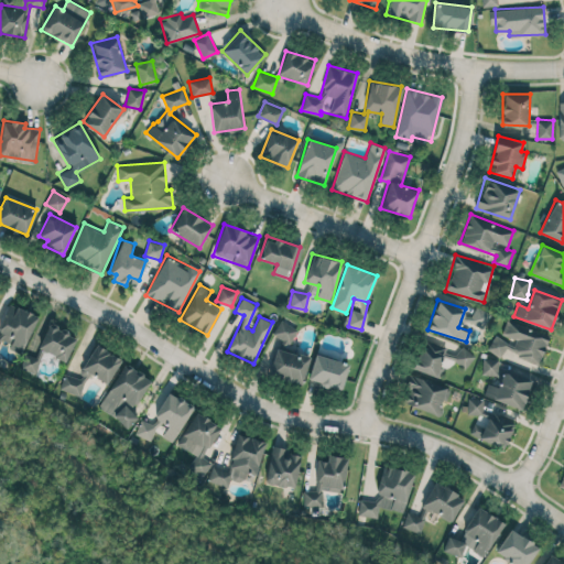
[(36,313),(7,304),(0,325),(0,343),(0,344),(24,351),(36,313)]
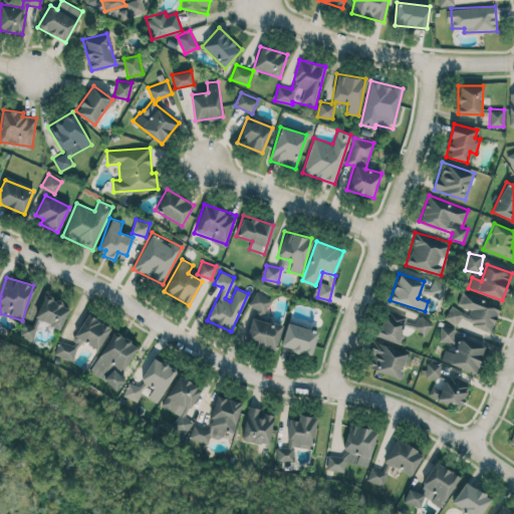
[(441,299),(448,285),(435,279),(428,293),(441,299)]
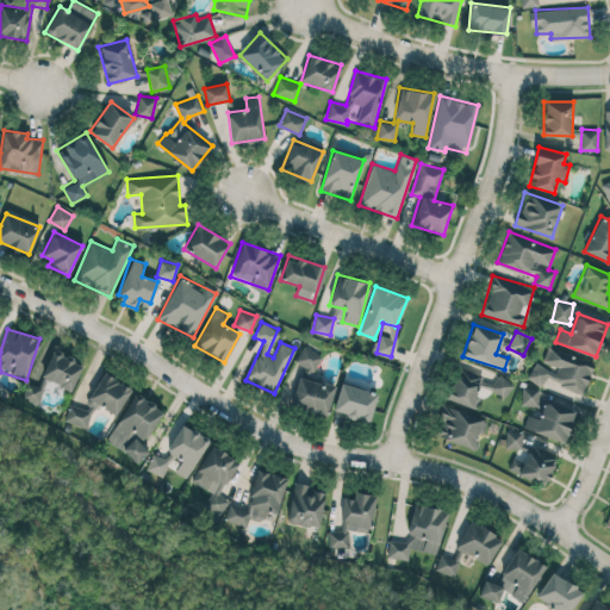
[(584,393),(595,360),(548,344),(542,363),(534,361),(528,380),(543,385),(545,379),(584,393)]
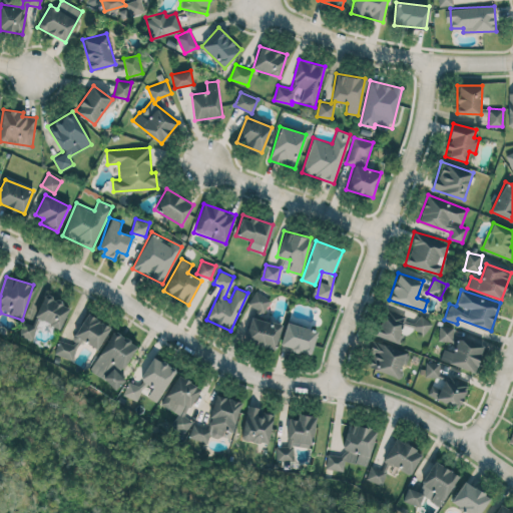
[(247,304),(263,312),(271,299),(255,291),(247,304)]
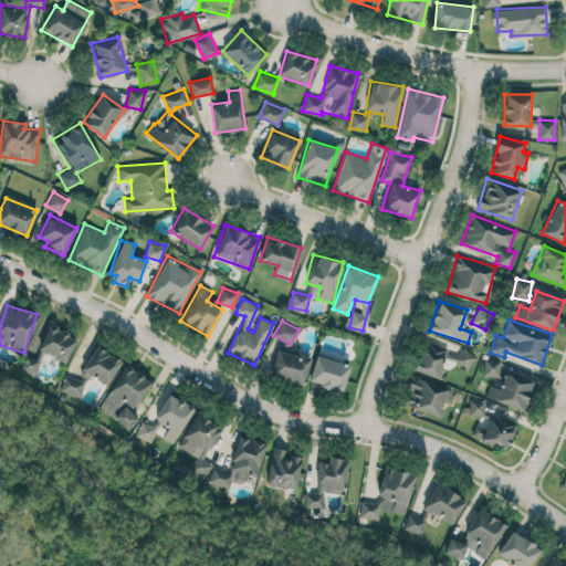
[(76,339),(66,335),(69,332),(49,324),(38,350),(66,362),(76,339)]
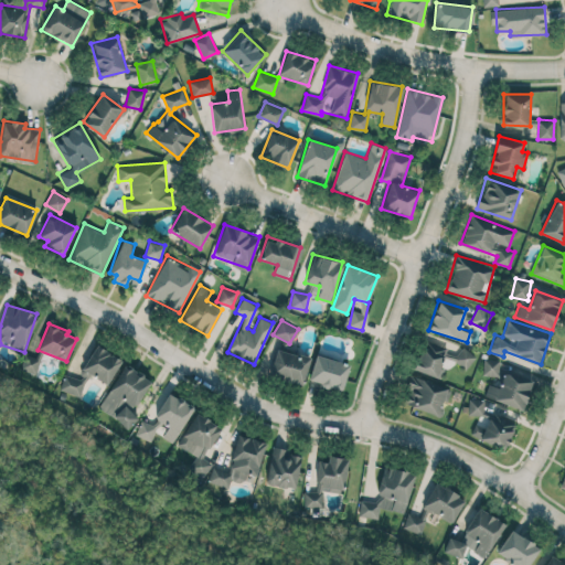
[(121,360),(96,344),(76,379),(67,373),(60,386),(77,397),(91,374),(107,384),(121,360)]
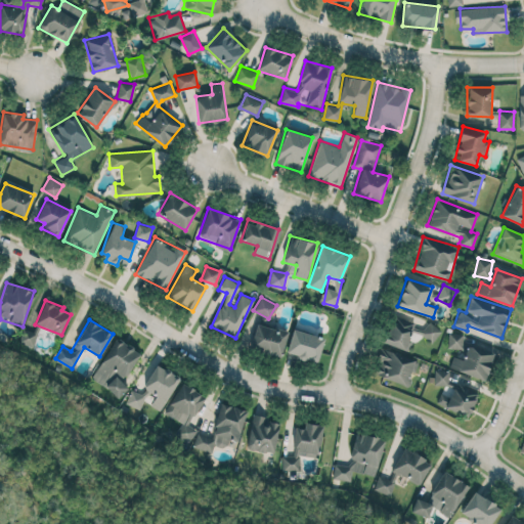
[(421,335),(434,342),(441,328),(429,321),(421,335)]
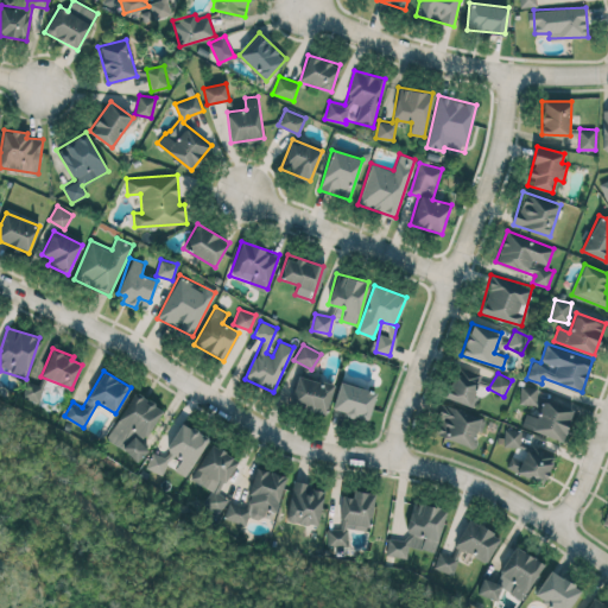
[(289,403),(324,415),(334,386),(299,374),(289,403)]
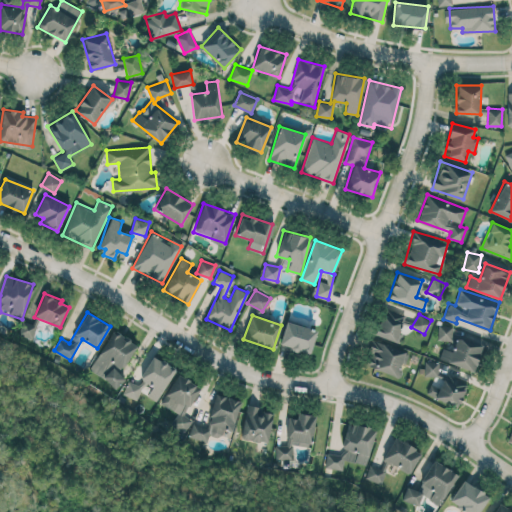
[(279,344),(309,353),(317,330),(287,321),(279,344)]
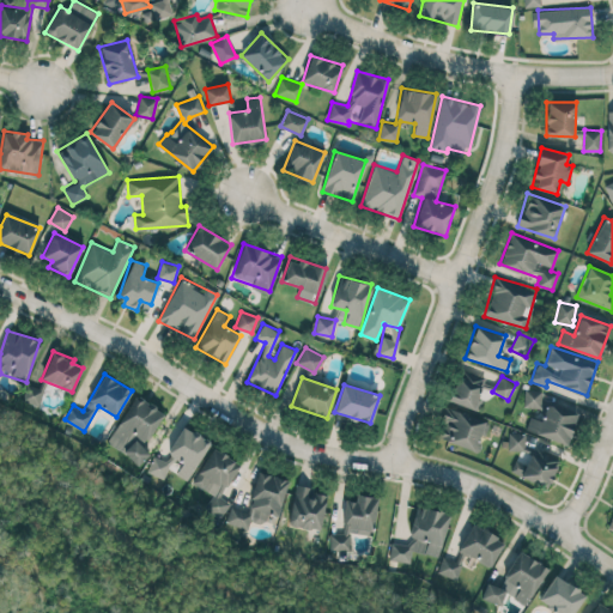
[(44,390),(34,386),(29,396),(40,401),(44,390)]
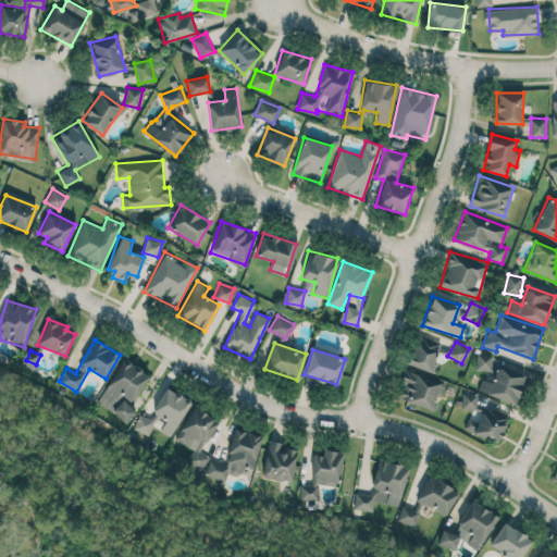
[(491,370),(492,354),(477,353),(475,370),(491,370)]
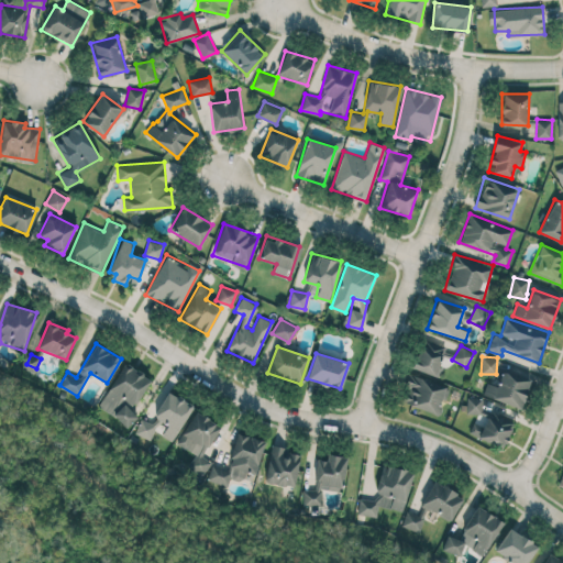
[(138,412),(133,410),(151,377),(123,362),(98,408),(131,426),(138,412)]
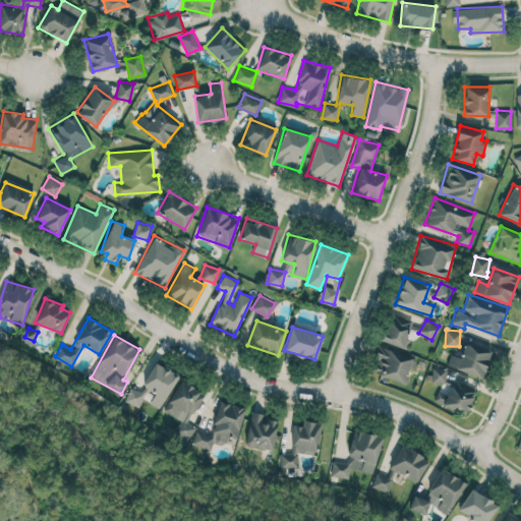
[(406,383),(414,356),(378,344),(373,355),(378,356),(373,372),(406,383)]
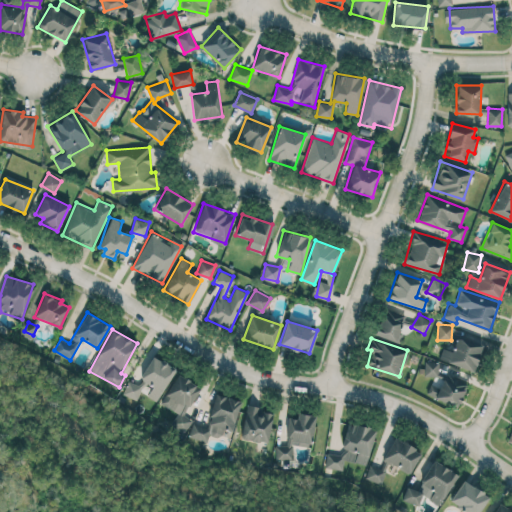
[(457,338),(454,351),(442,348),(439,361),(475,370),(482,344),(457,338)]
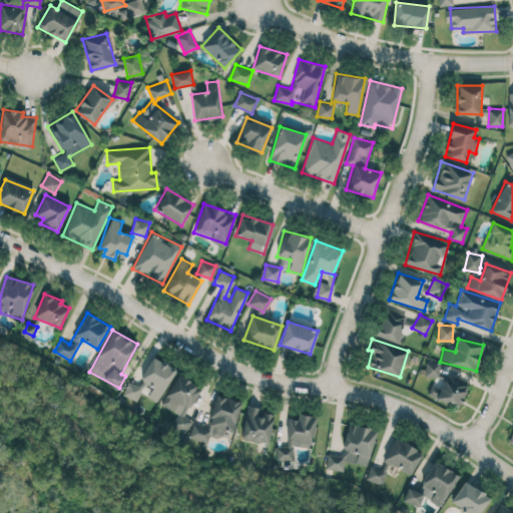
[(174,367),(151,357),(141,380),(153,385),(148,397),(159,402),(174,367)]
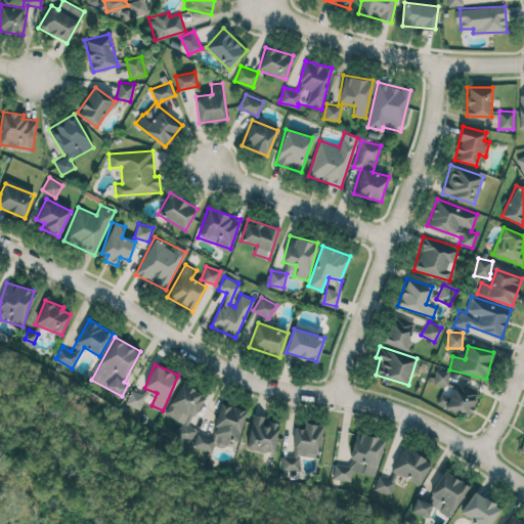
[(448,384),(449,370),(435,368),(434,382),(448,384)]
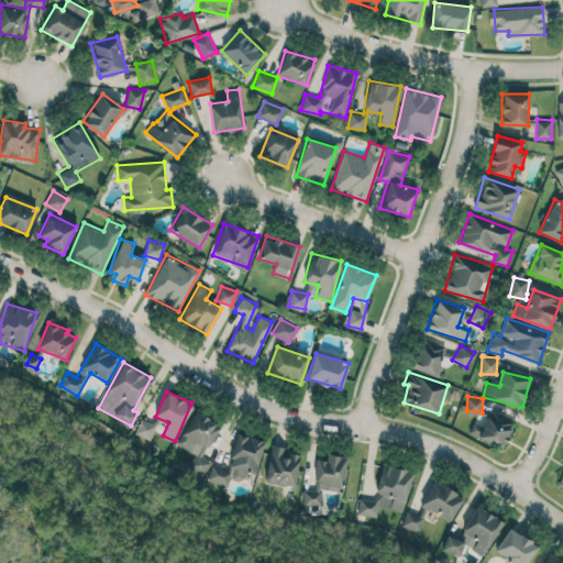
[(504,446),(515,420),(489,410),(483,426),(473,421),(468,433),(504,446)]
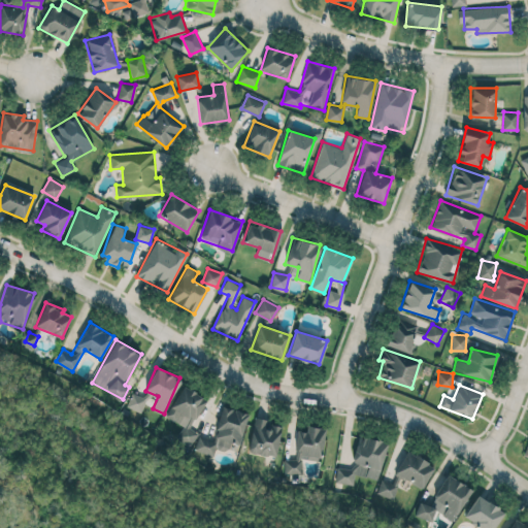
[(183,425),(175,440),(191,448),(198,432),(191,428),(206,398),(182,386),(166,417),(183,425)]
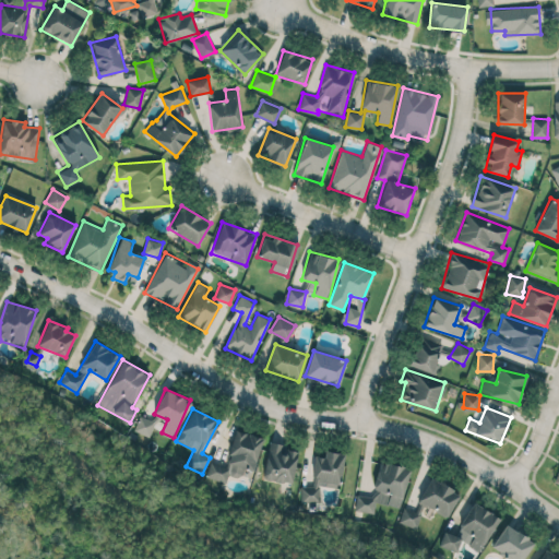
[(134,430),(150,437),(157,419),(141,413),(134,430)]
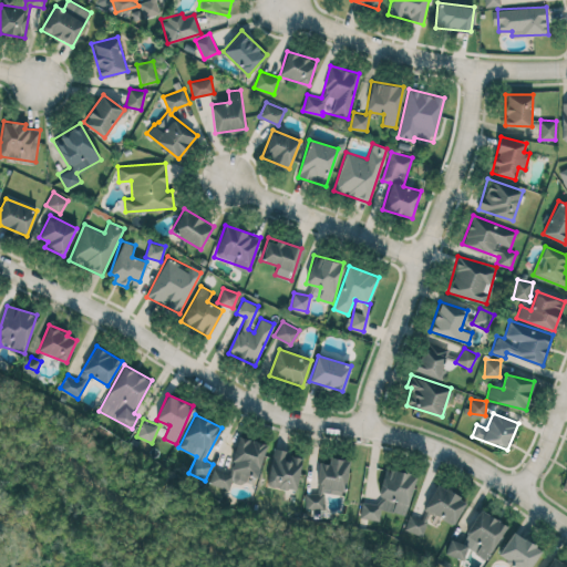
[(230,472),(213,468),(209,484),(229,487),(232,478),(257,484),(266,442),(238,436),(230,472)]
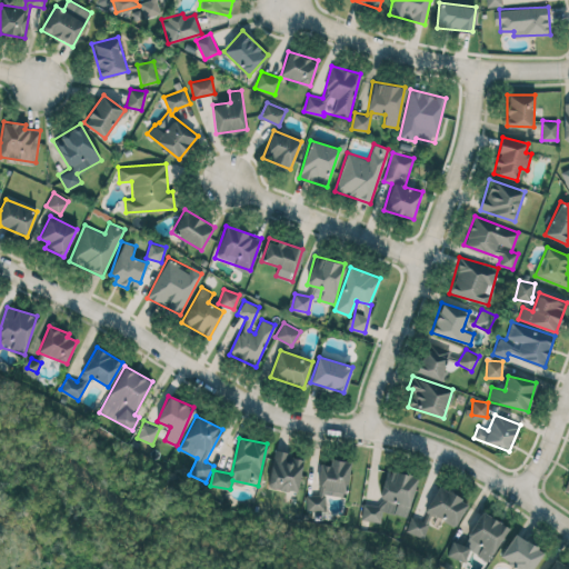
[(267,486),(297,491),(303,457),(273,450),(267,486)]
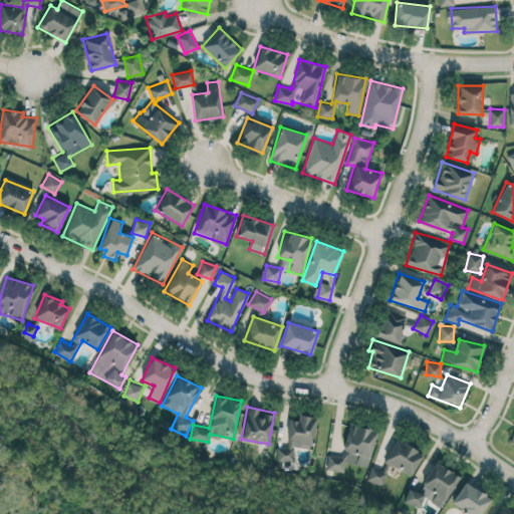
[(294,446),(312,448),(316,417),(298,415),(298,420),(290,419),(286,447),(277,446),(276,460),(292,462),(294,446)]
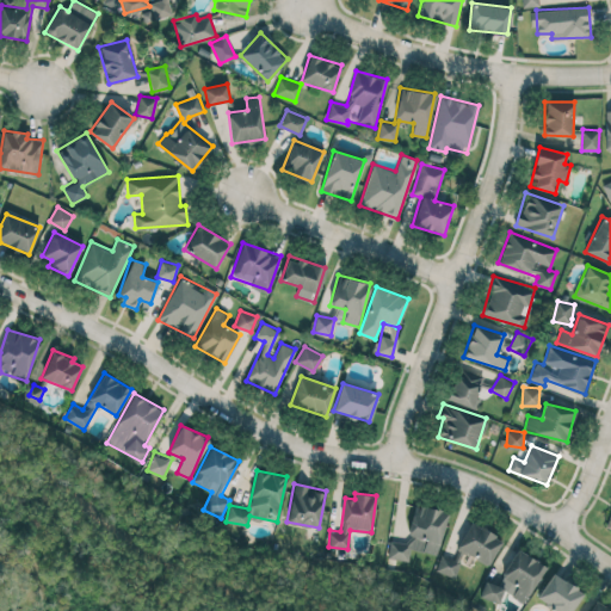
[(437,555),(449,512),(415,504),(406,543),(392,539),(387,556),(407,561),(411,548),(437,555)]
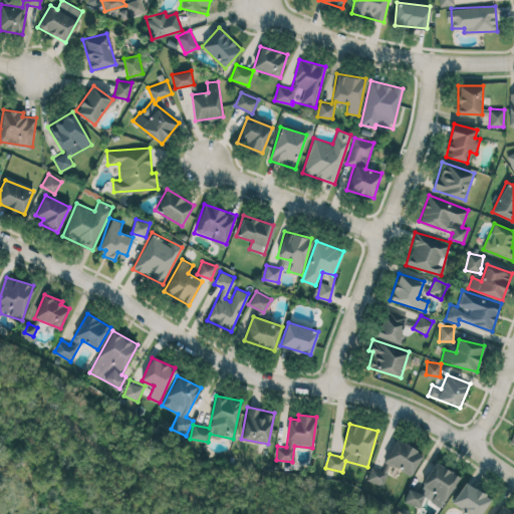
[(412,476),(424,454),(396,438),(383,460),(412,476)]
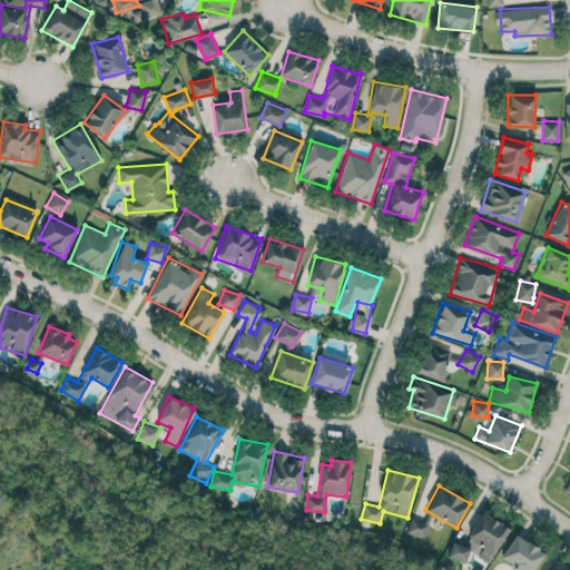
[(448,556),(467,562),(469,553),(493,562),(508,523),(479,513),(467,546),(453,541),(448,556)]
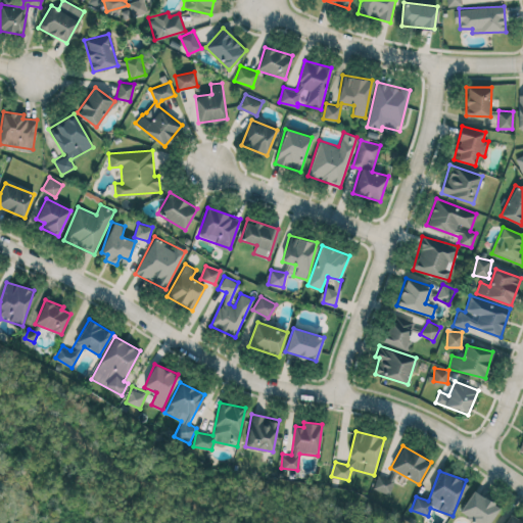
[(388,493),(392,480),(377,475),(373,488),(388,493)]
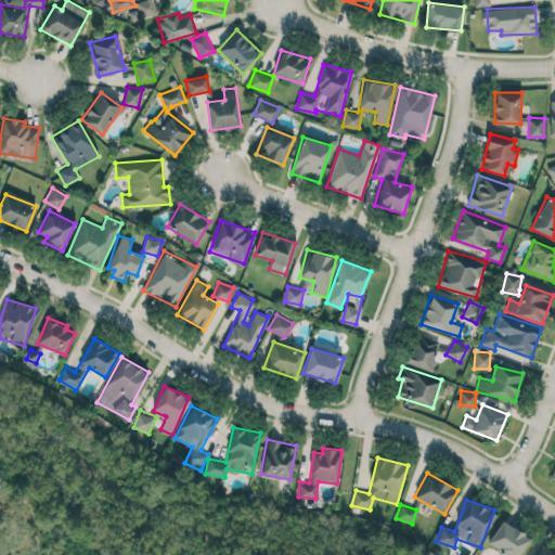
[(518,554),(530,538),(502,519),(487,543),(503,554),(518,554)]
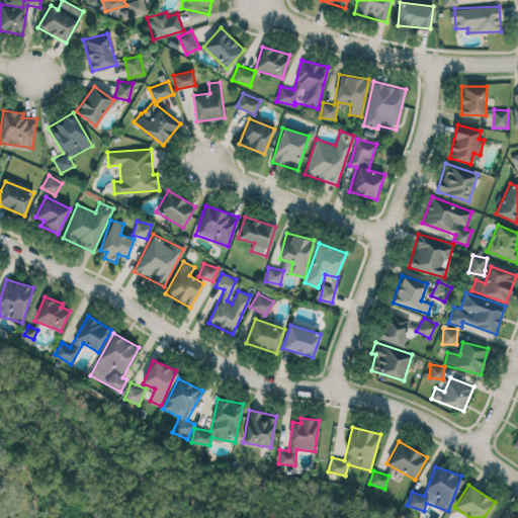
[(498,517),(517,517),(504,509),(498,517)]
